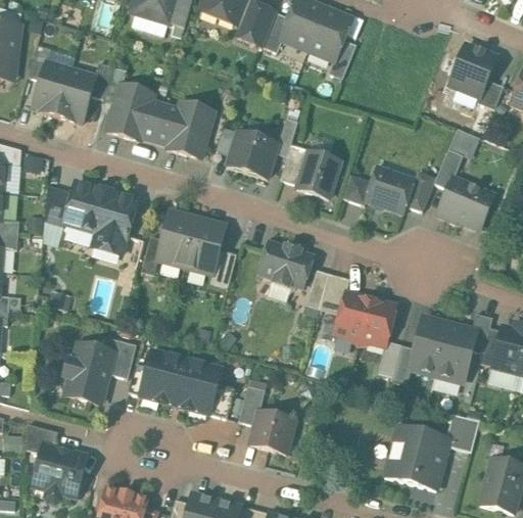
[(133,0),(130,11),(170,22),(176,0),(133,0)]
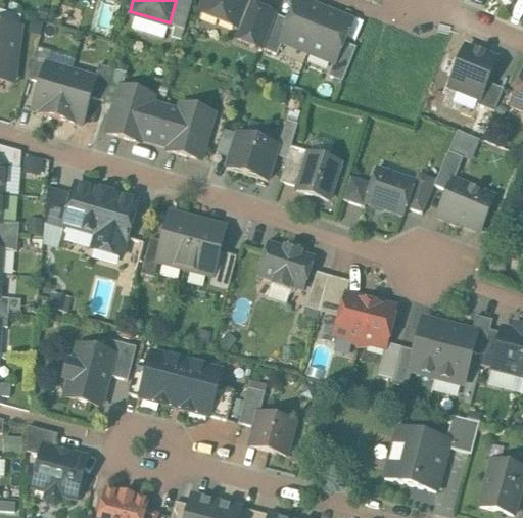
[(176,0),(170,22),(184,27),(192,0),(176,0)]
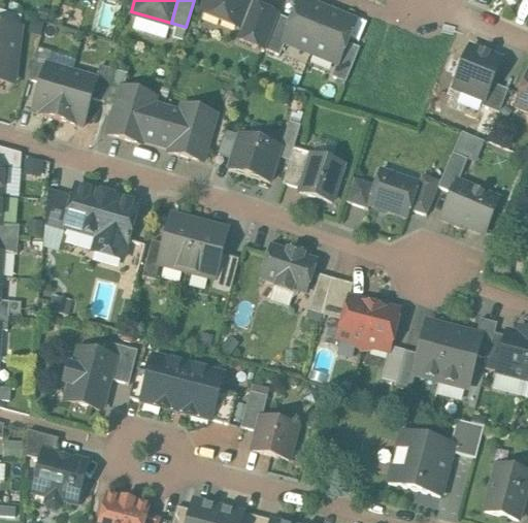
[(207,0),(203,11),(205,12),(207,6),(221,11),(219,18),(238,26),(249,0),(207,0)]
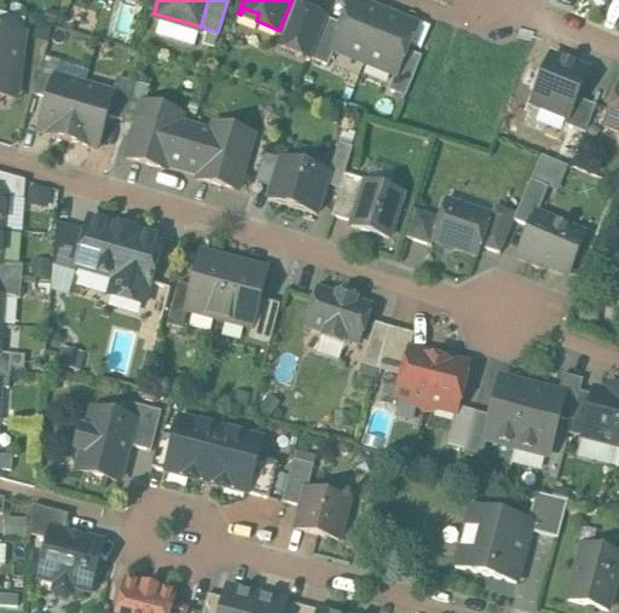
[(342,21),(334,45),(335,45),(364,57),(383,10),(358,0),(351,0),(342,21)]
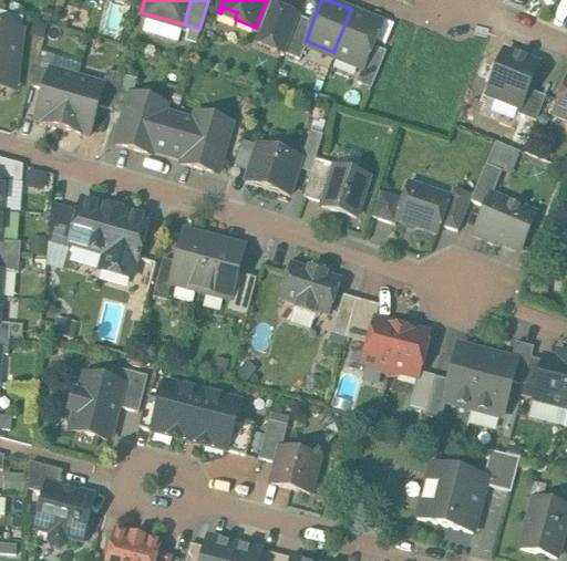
[(299,13),(272,2),(258,40),(285,50),(299,13)]
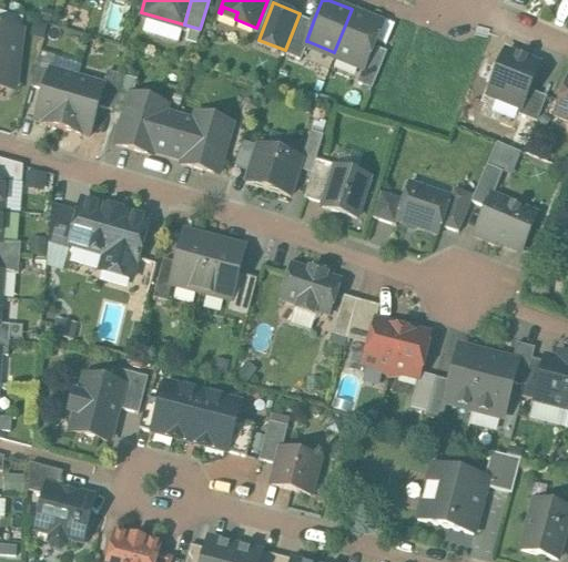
[(22,14),(0,7),(0,24),(21,28),(22,14)]
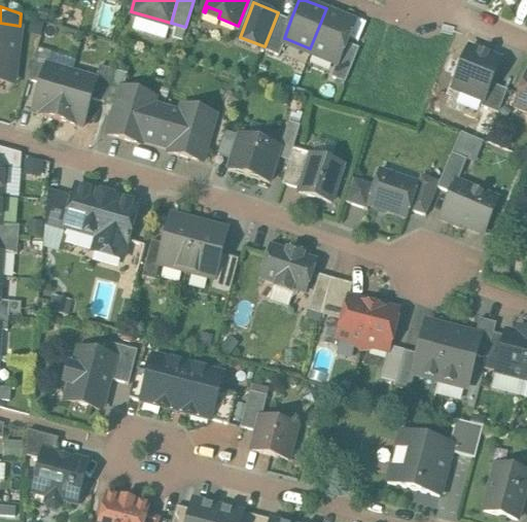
[(353,19),(326,8),(310,48),(336,59),(337,60),(345,39),(353,19)]
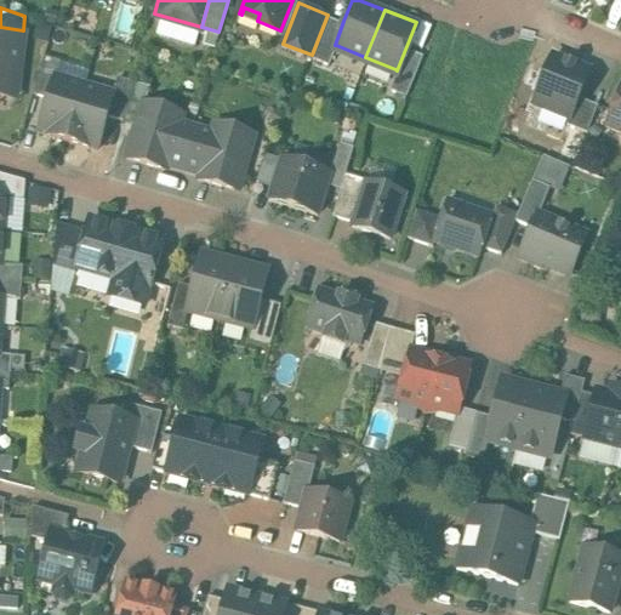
[(61,17),(45,13),(43,27),(57,30),(61,17)]
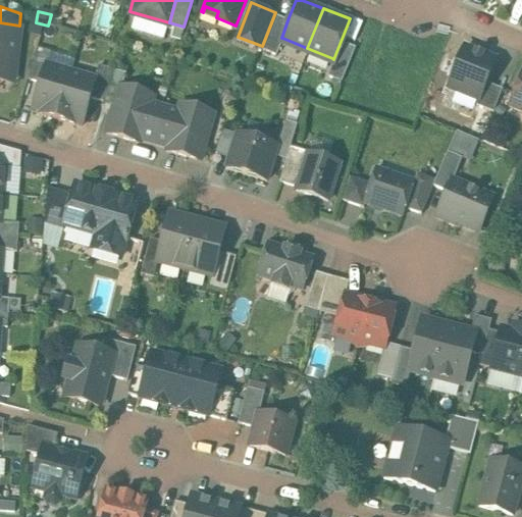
[(289,17),(275,12),(262,46),(276,52),(282,38),(281,38),(289,17)]
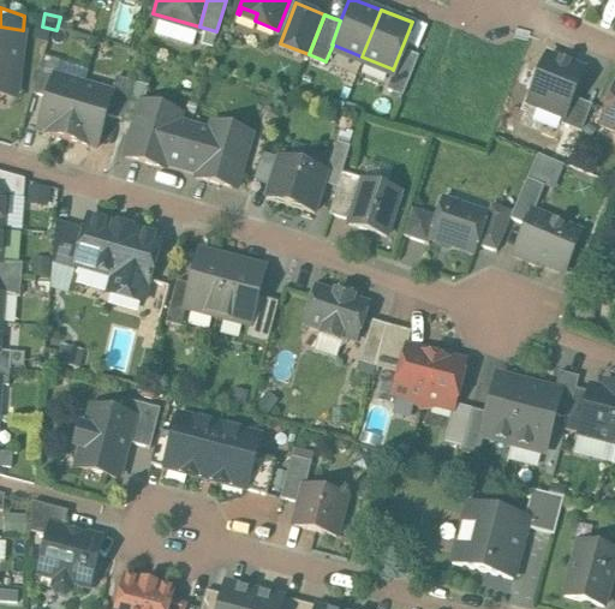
[(0,27),(0,88),(16,90),(23,30),(0,27)]
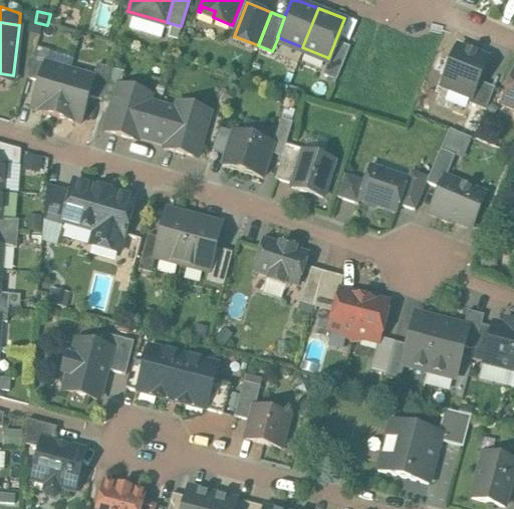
[(349,43),(336,38),(328,58),(327,57),(322,71),(336,77),(349,43)]
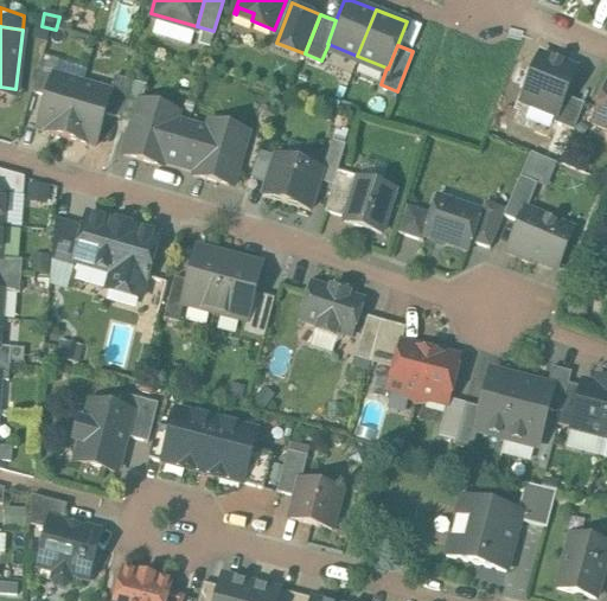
[(576,64),(541,50),(534,65),(532,64),(525,82),(528,83),(521,98),(556,113),(564,91),(576,64)]
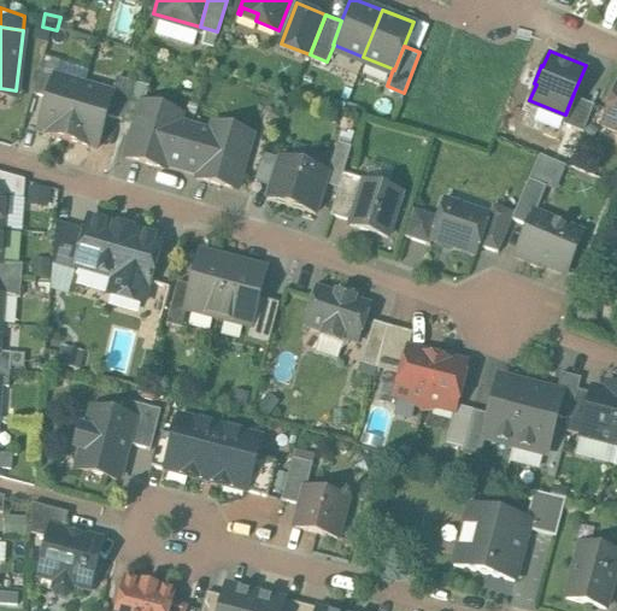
[(60,58),(43,53),(33,90),(48,94),(54,72),(56,72),(60,58)]
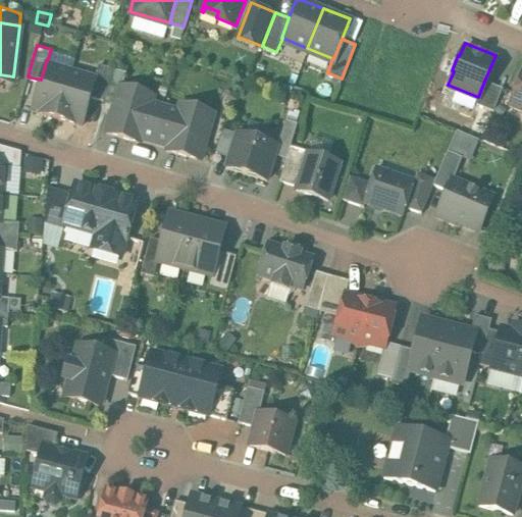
[(47,61),(46,61),(41,80),(32,108),(57,115),(70,68),(47,61)]
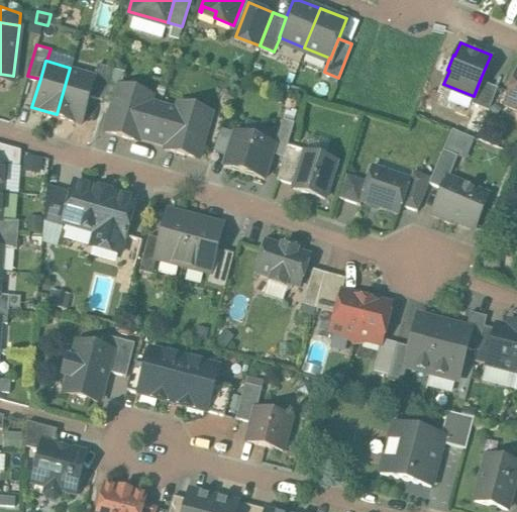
[(111,66),(98,62),(94,75),(95,75),(89,94),(102,97),(111,66)]
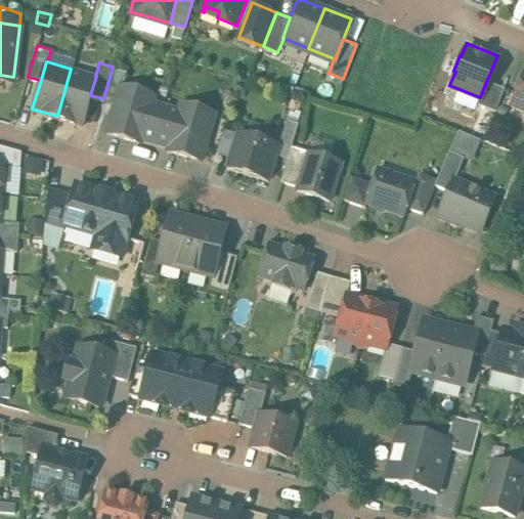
[(95,76),(71,69),(57,116),(82,123),(90,95),(96,76),(95,76)]
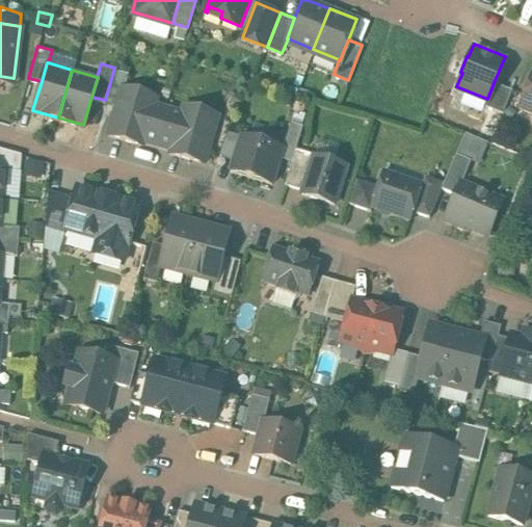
[(531,71),(519,105),(531,109),(531,71)]
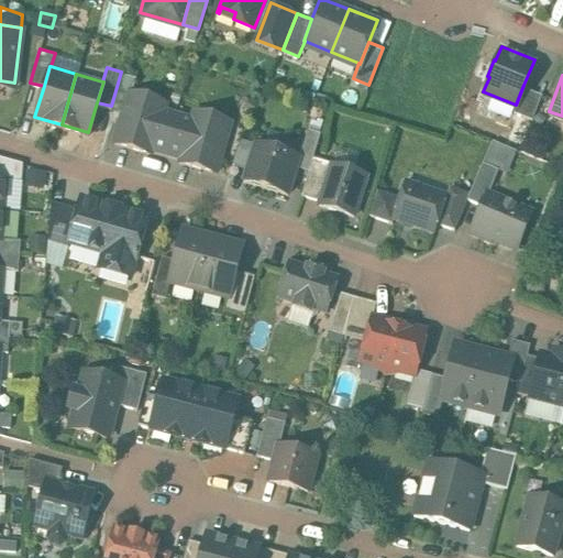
[(542,93),(523,85),(516,105),(514,110),(532,117),(542,93)]
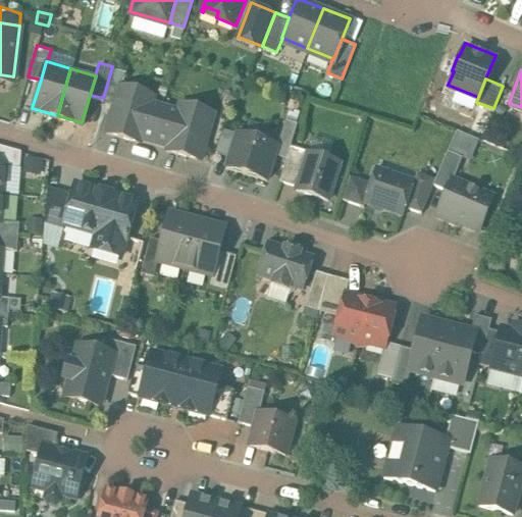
[(151,101),(119,92),(121,85),(119,85),(106,130),(140,140),(141,136),(151,101)]
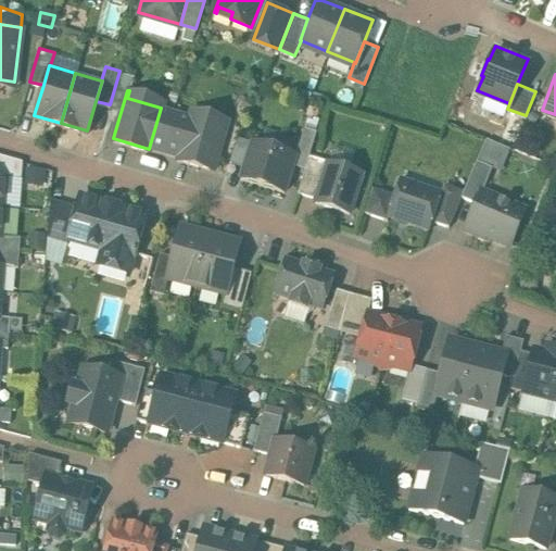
[(175,112),(161,108),(150,145),(164,149),(175,112)]
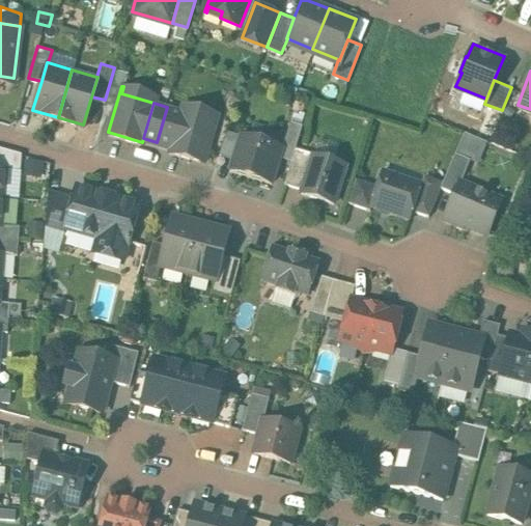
[(213,119),(183,111),(185,105),(184,104),(182,111),(171,146),(170,150),(203,160),(217,113),(215,113),(213,119)]
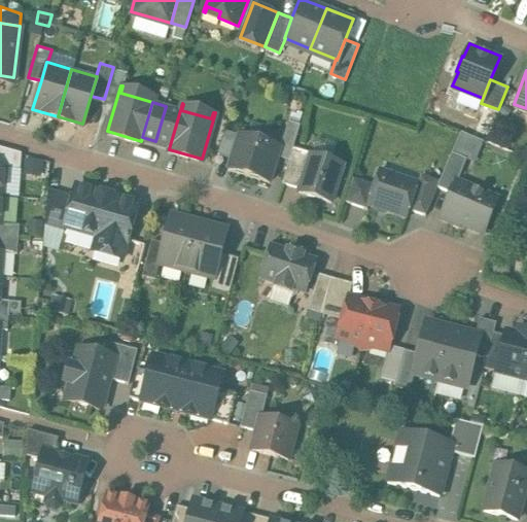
[(180,110),(166,106),(155,141),(170,145),(180,110)]
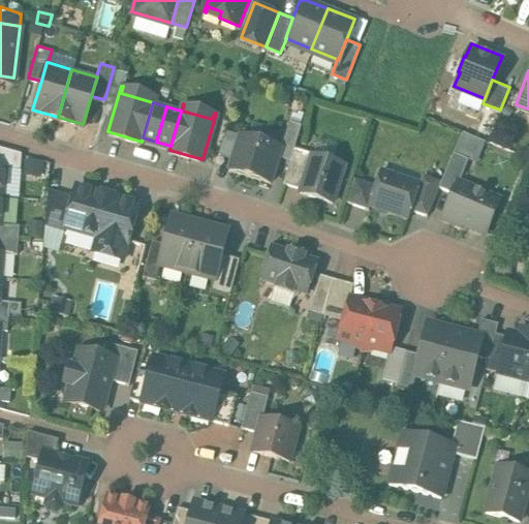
[(301,123),(289,119),(281,147),(278,155),(290,158),(294,146),(301,123)]
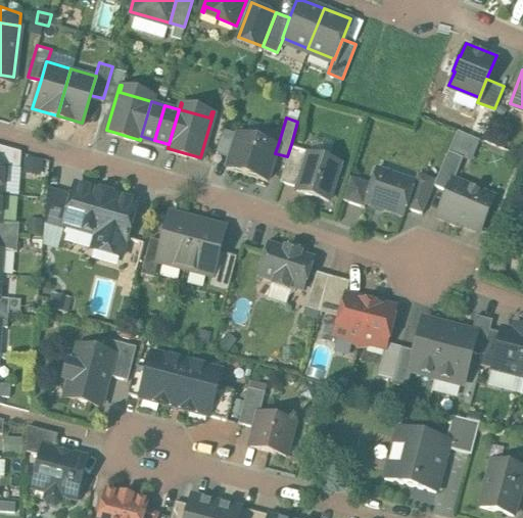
[(457,128),(448,149),(463,155),(471,158),(479,137),(457,128)]
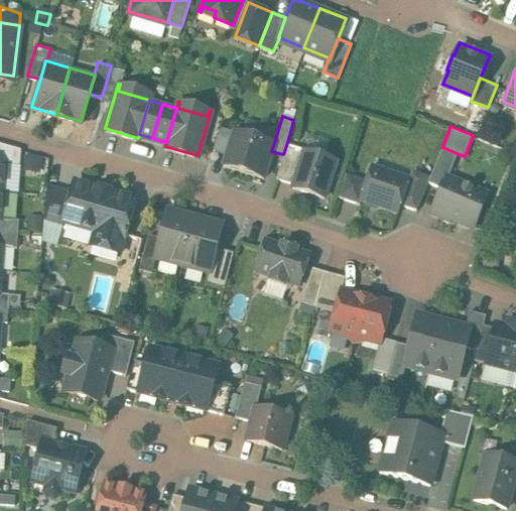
[(242,129),(239,132),(234,130),(224,163),(264,175),(271,151),(274,143),(257,137),(256,133),(242,129)]
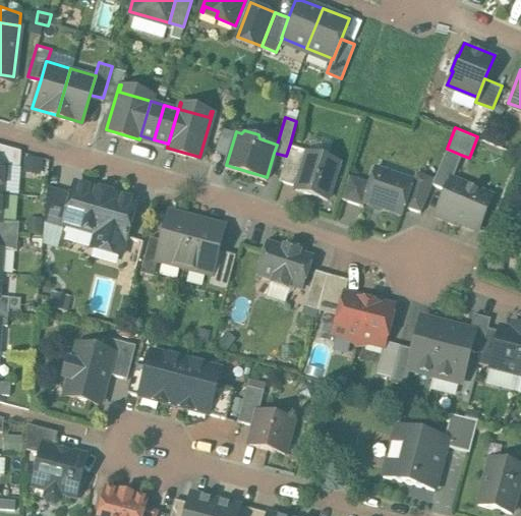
[(20,149),(0,142),(0,162),(4,163),(4,164),(19,165),(20,149)]
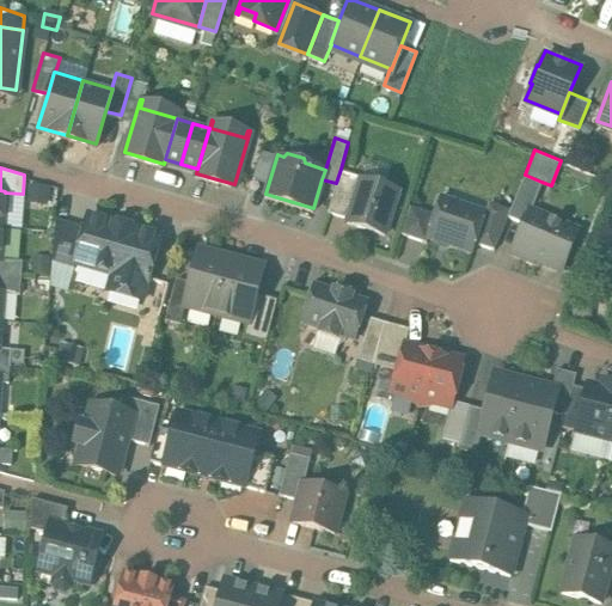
[(362,175),(341,169),(336,183),(328,209),(348,215),(360,177),(361,177),(362,175)]
